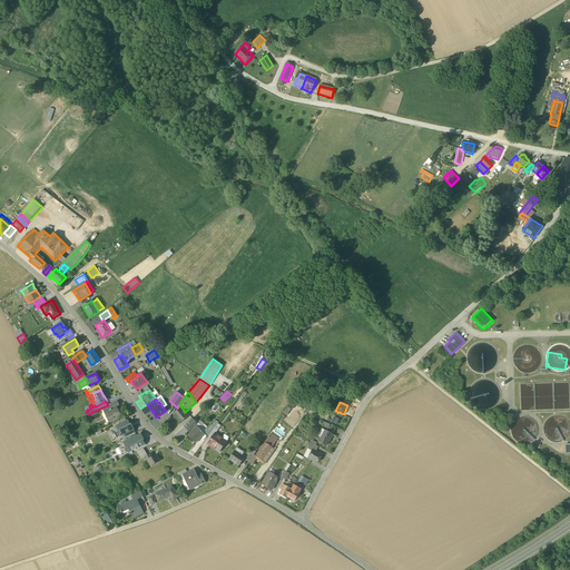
[(102,408),(105,413),(109,411),(109,410),(111,410),(114,409),(112,408),(111,404),(108,405),(102,408)]
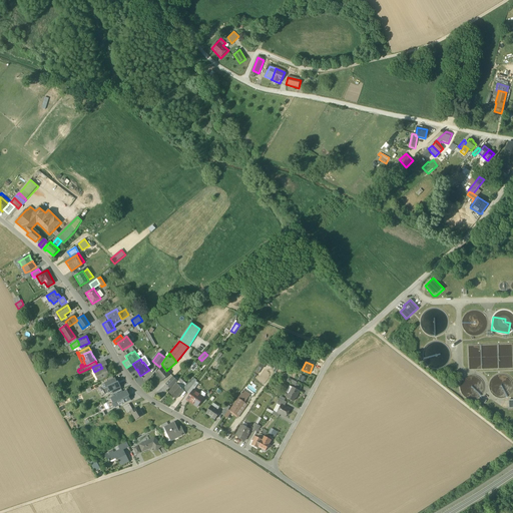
[(136,370),(132,364),(126,368),(130,374),(136,370)]
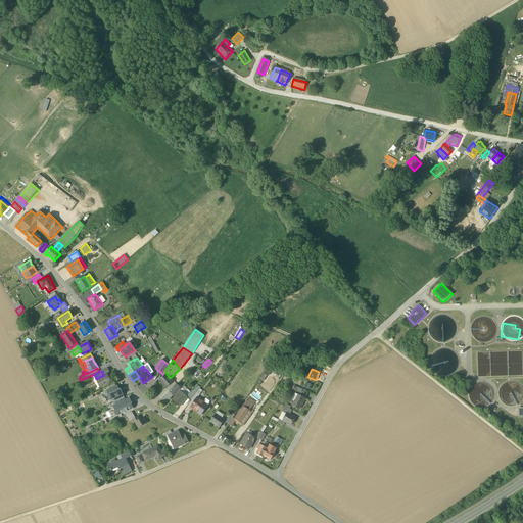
[(96,379),(100,387),(111,382),(109,379),(108,379),(108,378),(108,377),(106,372),(103,374),(104,375),(102,376),(100,376),(100,377),(96,379)]
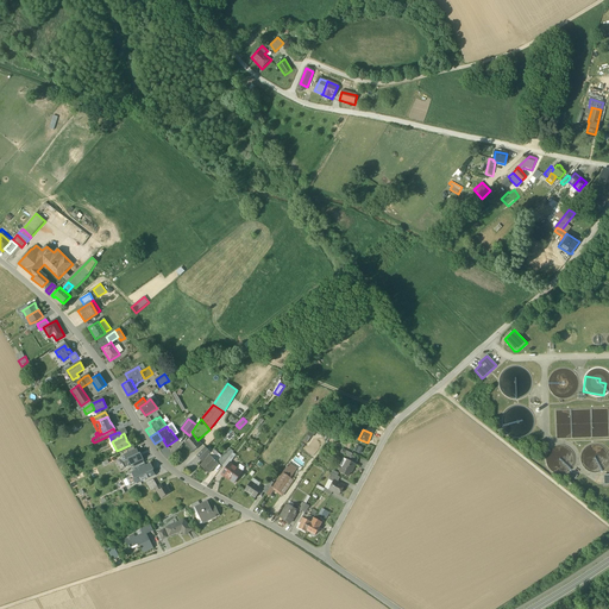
[(184,444),(192,452),(201,444),(198,440),(194,435),(192,438),(184,444)]
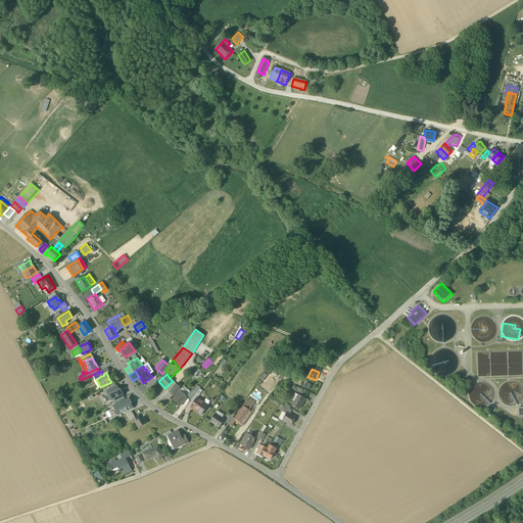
[(170,391),(174,396),(180,388),(176,384),(170,391)]
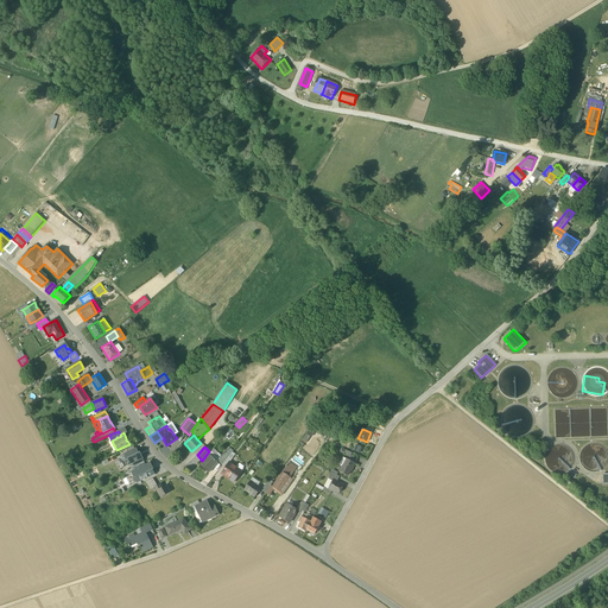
[(228,447),(223,454),(228,457),(230,455),(233,450),(228,447)]
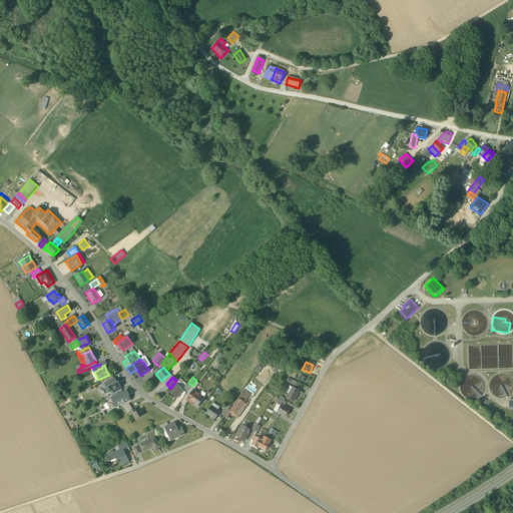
[(117,385),(116,383),(114,379),(113,379),(108,382),(105,384),(106,388),(107,388),(108,388),(109,390),(110,392),(111,391),(119,387),(120,387),(118,384),(117,385)]
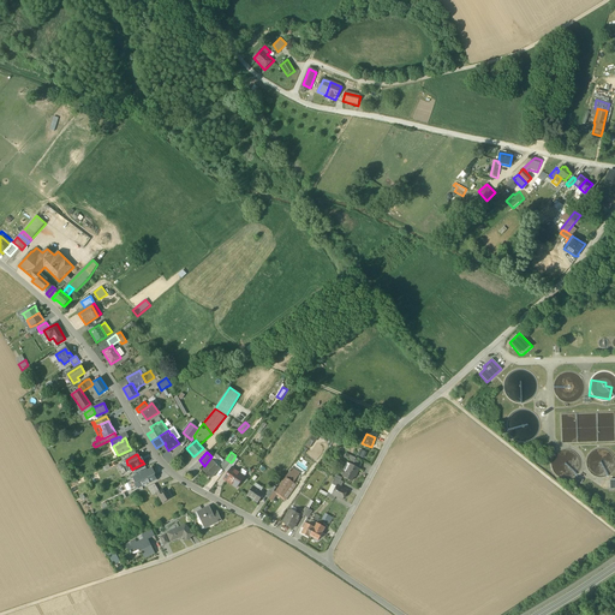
[(216,454),(212,460),(220,469),(220,467),(220,466),(225,461),(216,454)]
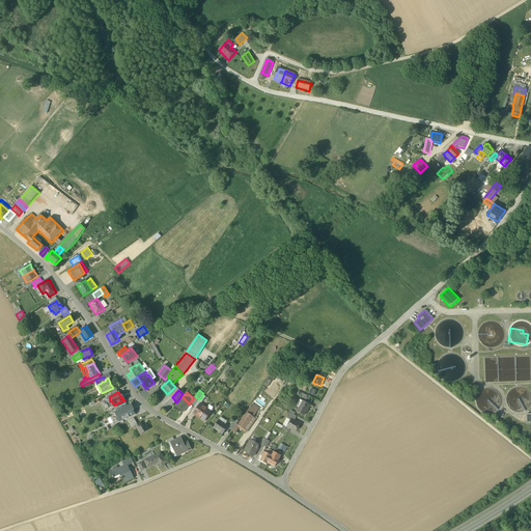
[(190,403),(194,407),(199,399),(195,396),(194,398),(190,402),(190,403)]
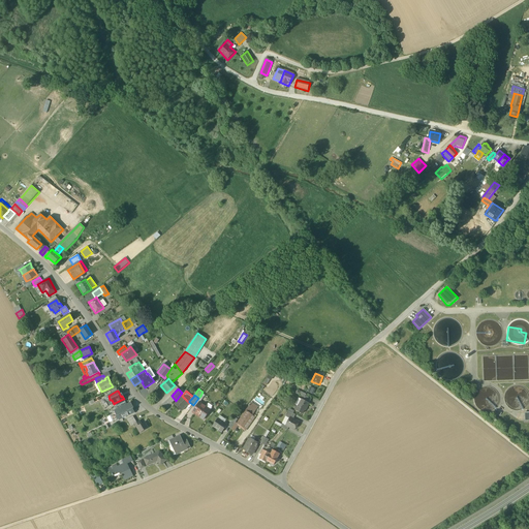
[(177,407),(181,411),(189,403),(182,396),(176,402),(174,404),(177,407)]
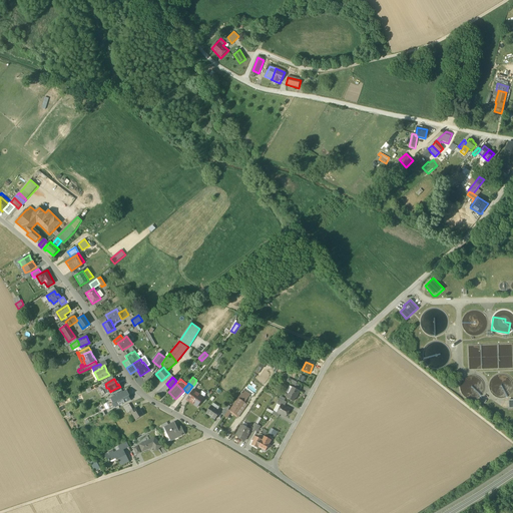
[(194,384),(192,386),(187,393),(190,394),(192,391),(196,386),(194,384)]
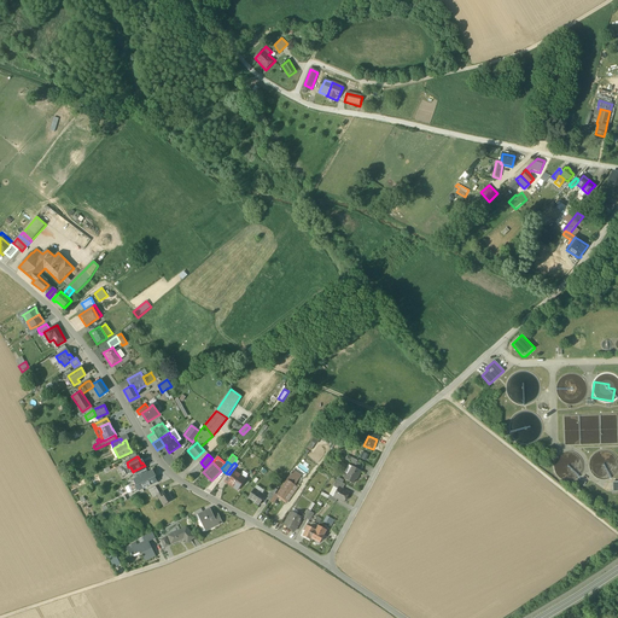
[(344,479),(353,484),(355,481),(356,481),(361,471),(354,467),(351,466),(348,474),(344,479)]
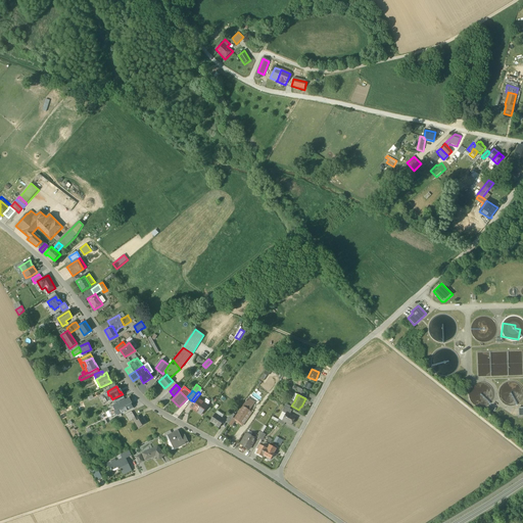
[(114,411),(116,414),(117,415),(132,408),(130,403),(130,402),(131,401),(129,398),(125,400),(116,405),(113,407),(115,411),(114,411)]
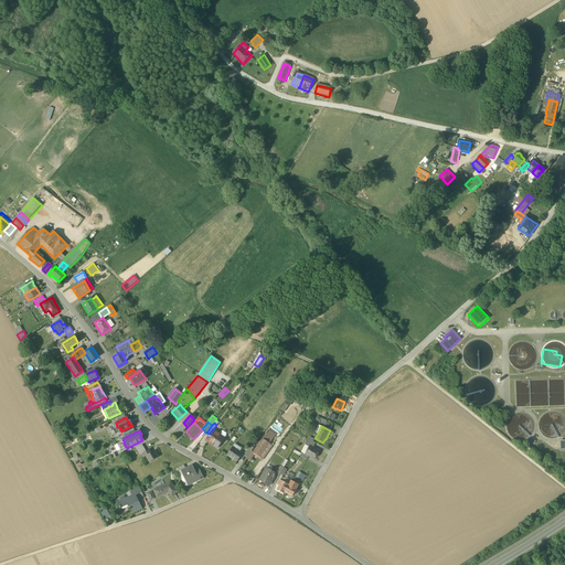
[(205,440),(217,448),(224,438),(212,430),(210,434),(205,440)]
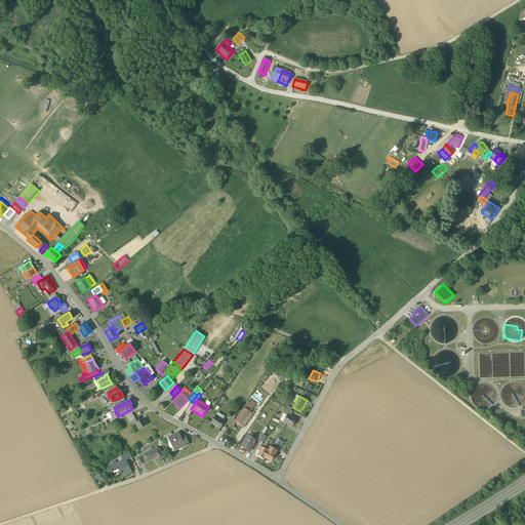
[(249,400),(244,408),(250,412),(253,408),(252,407),(254,404),(249,400)]
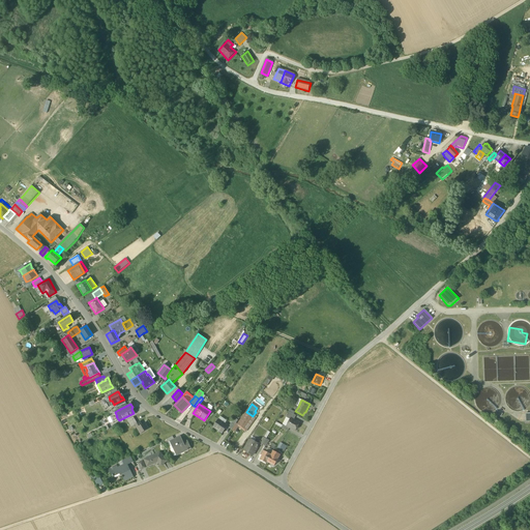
[(243,429),(253,416),(246,412),(237,424),(243,429)]
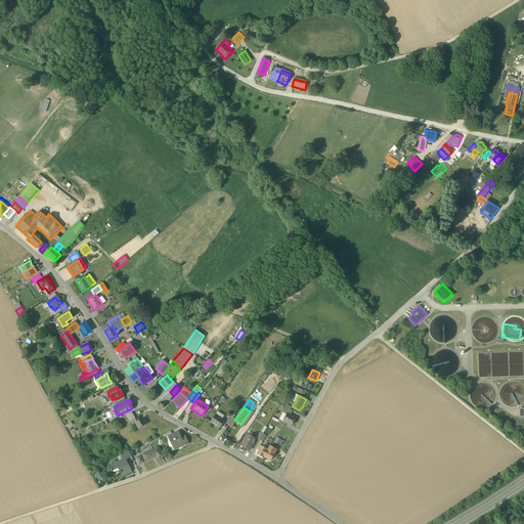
[(126,416),(130,423),(133,420),(135,419),(132,412),(126,416)]
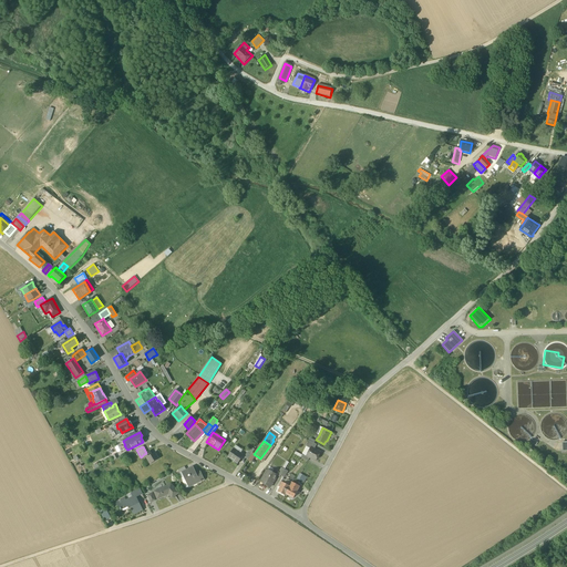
[(309,457),(316,461),(317,459),(317,460),(319,459),(319,457),(319,455),(320,452),(315,449),(310,447),(310,449),(306,455),(306,456),(309,457)]
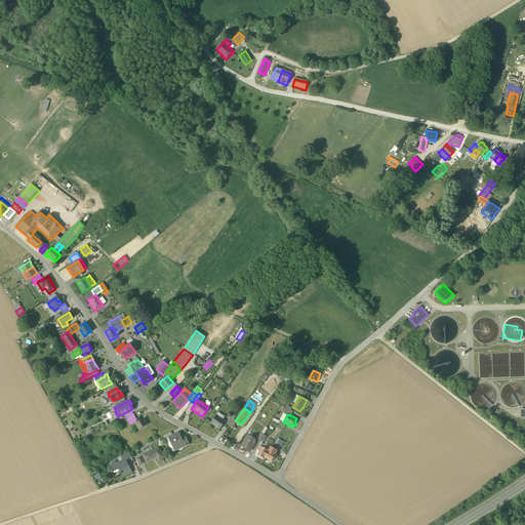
[(211,422),(220,429),(225,422),(223,420),(215,415),(211,422)]
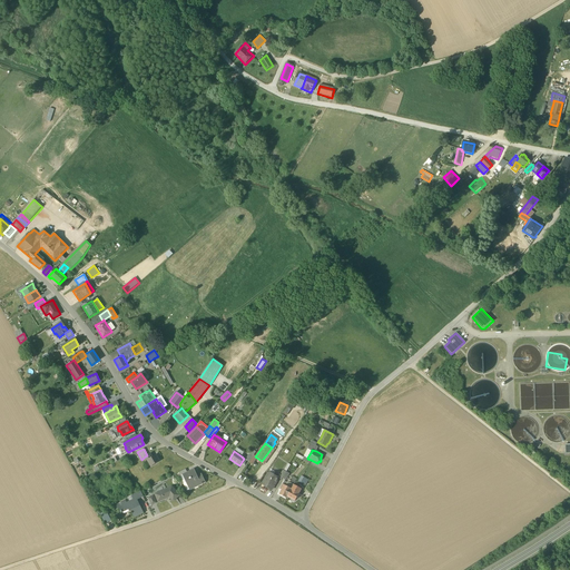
[(145,457),(151,467),(159,462),(156,455),(151,458),(150,453),(147,455),(145,457)]
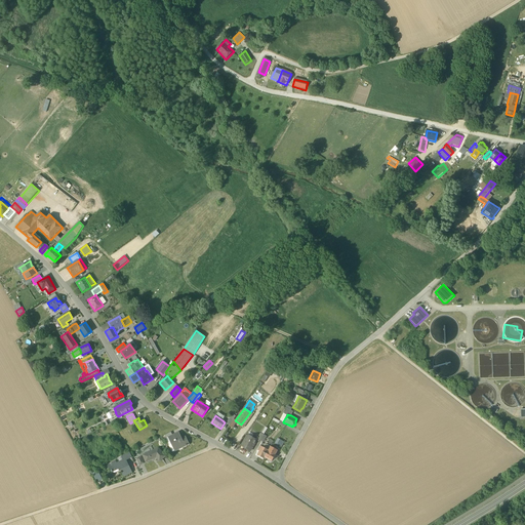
[(168,438),(173,450),(180,446),(182,447),(189,444),(187,439),(182,441),(180,440),(182,439),(182,438),(178,433),(172,436),(168,438)]
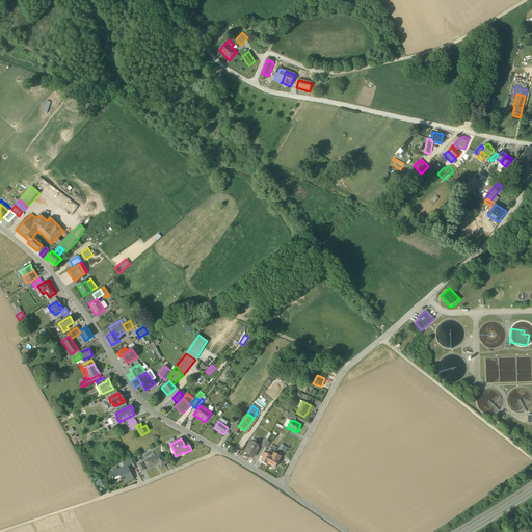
[(245,452),(254,457),(260,446),(261,443),(258,441),(256,444),(253,442),(248,448),(247,448),(245,452)]
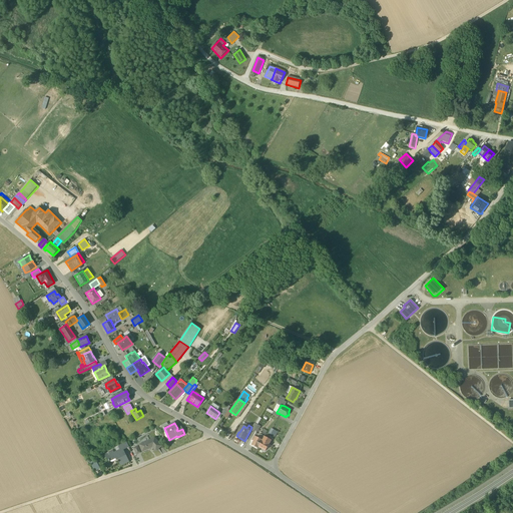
[(268,433),(275,437),(278,432),(271,428),(268,433)]
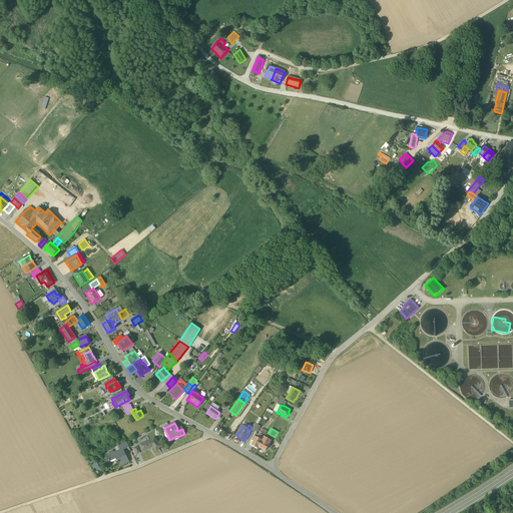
[(258,448),(259,447),(263,440),(257,437),(259,434),(255,433),(251,440),(253,441),(251,445),(258,448)]
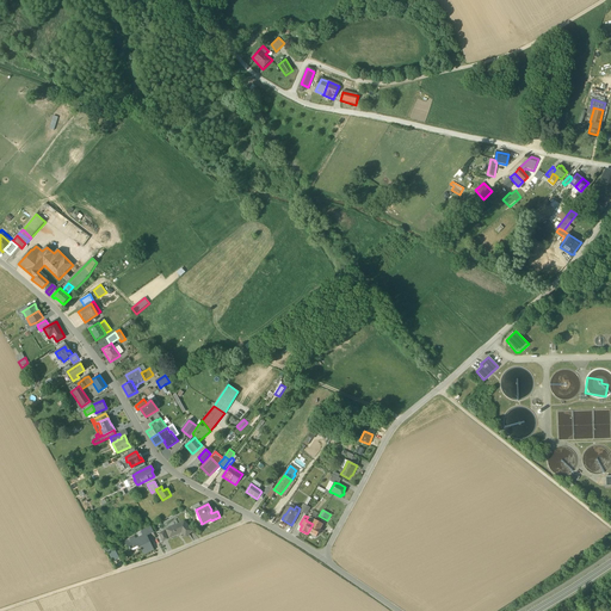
[(166,530),(170,538),(181,532),(185,537),(192,531),(184,522),(166,530)]
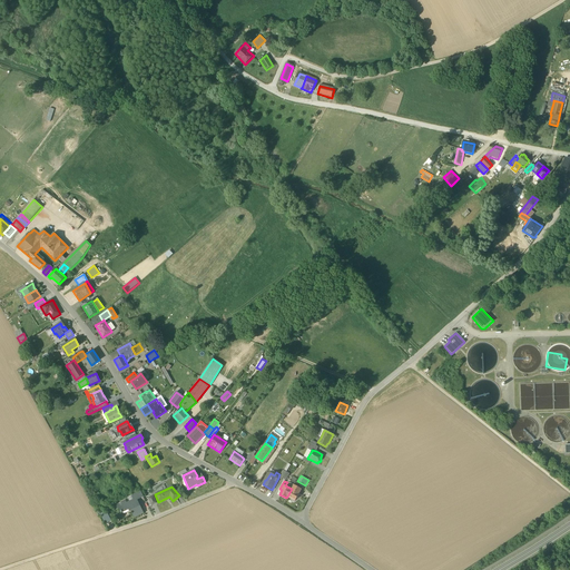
[(293,487),(292,489),(287,497),(292,499),(292,501),(293,502),(294,502),(294,501),(298,493),(301,489),(297,488),(296,489),(293,487)]
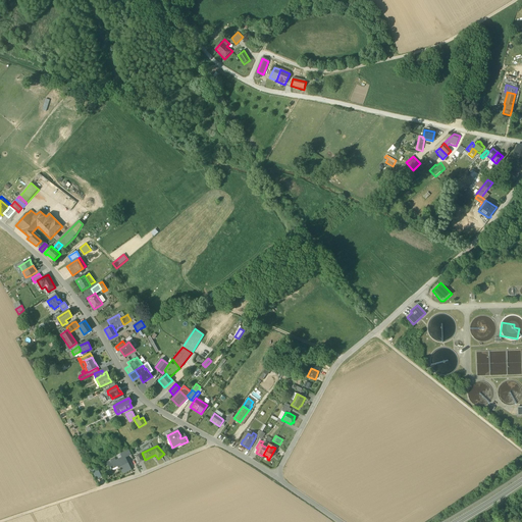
[(120,468),(122,474),(123,473),(126,471),(126,472),(132,470),(127,462),(126,463),(124,458),(125,458),(123,454),(121,455),(122,458),(120,460),(119,459),(109,464),(111,469),(118,465),(121,464),(122,467),(120,468)]
